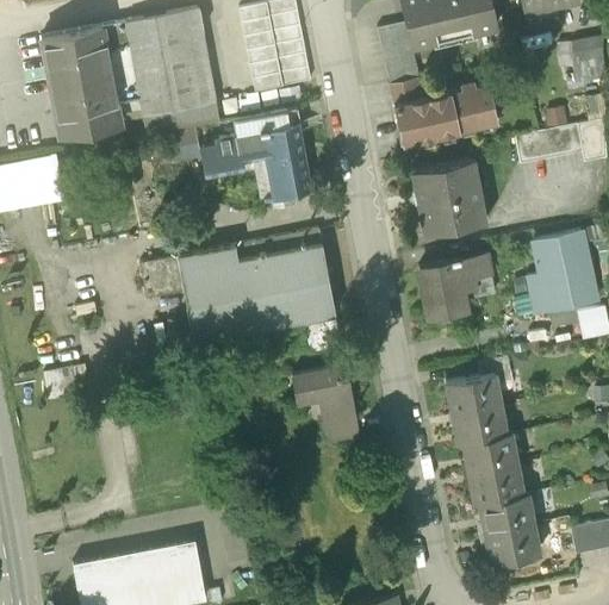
[(317,79),(302,0),(261,0),(237,5),(254,91),(317,79)]
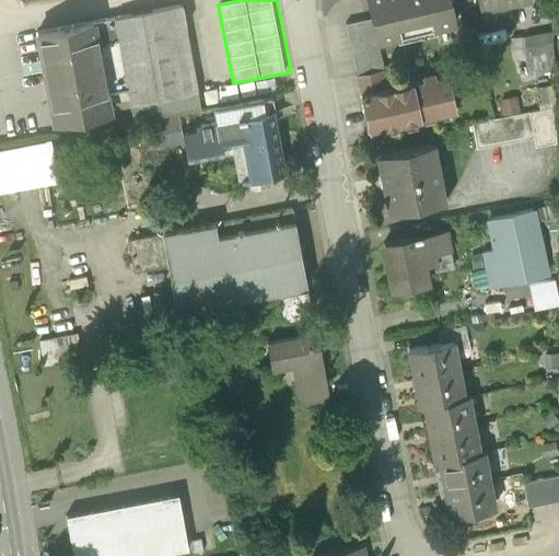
[(450,0),(367,0),(372,22),(377,45),(456,26),(450,0)]
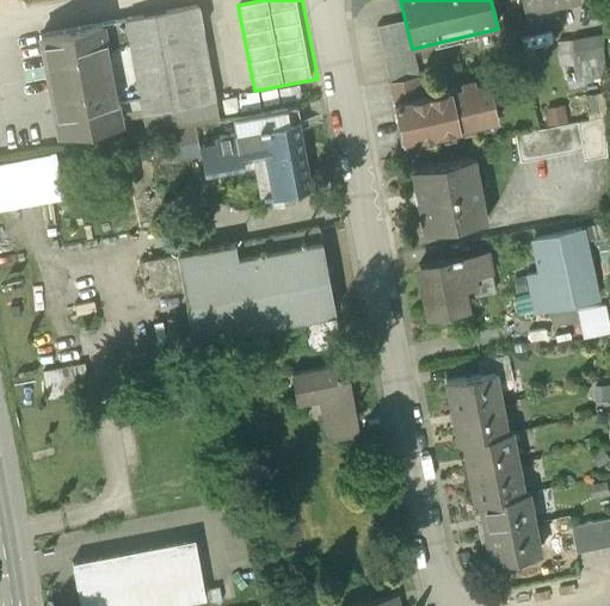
[(521,0),(524,12),(578,0),(521,0)]
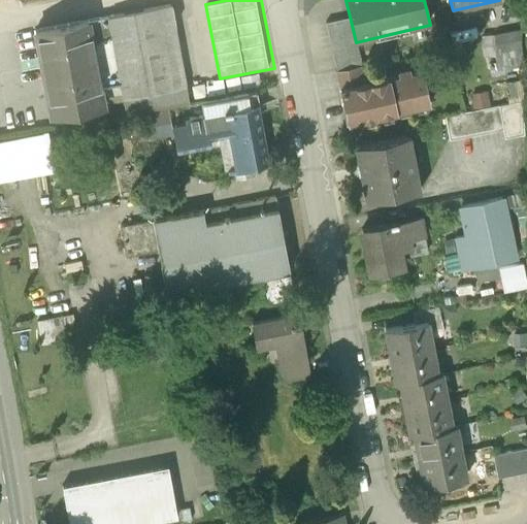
[(171,7),(108,19),(111,37),(121,86),(127,116),(190,104),(171,7)]
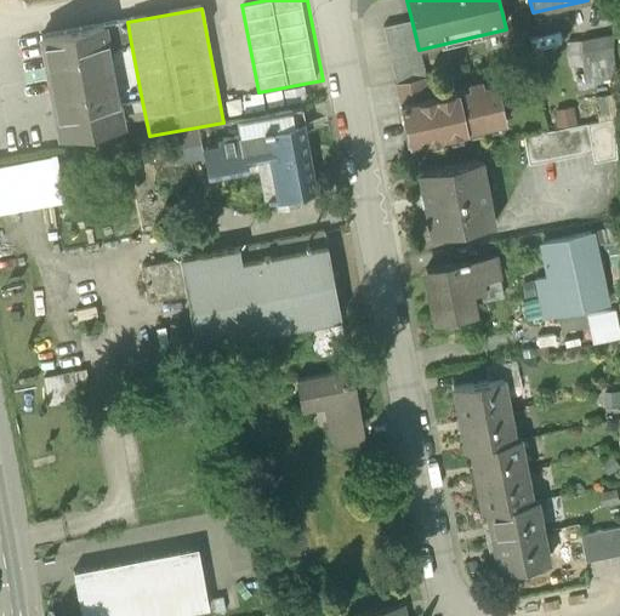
[(413,24),(385,30),(397,87),(426,80),(419,50),(413,24)]
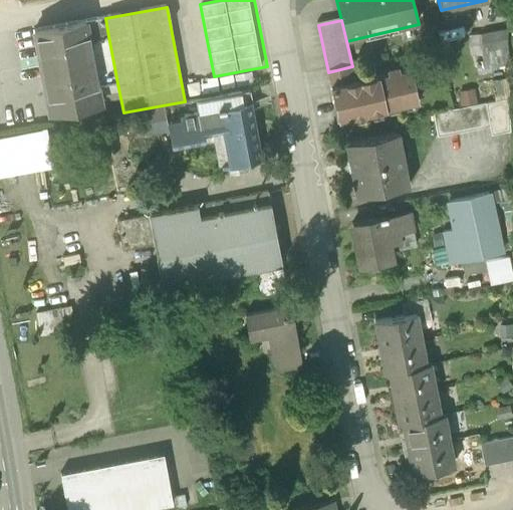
[(86,22),(35,32),(50,114),(101,104),(97,86),(117,83),(108,36),(89,40),(86,22)]
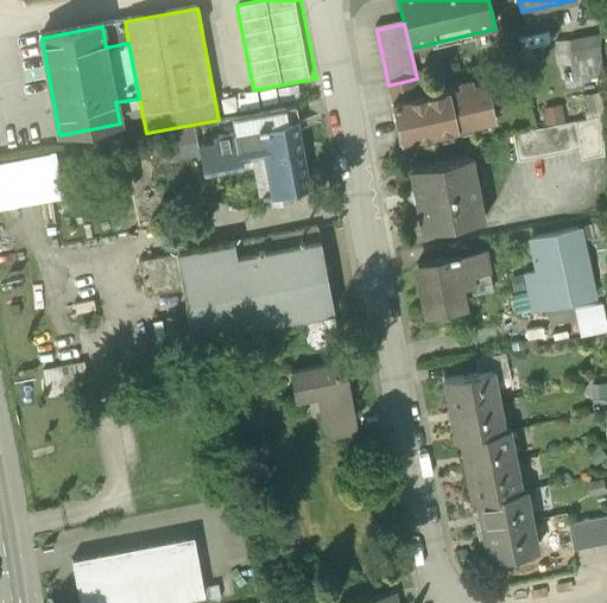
[(600,37),(570,43),(571,70),(601,64),(600,37)]
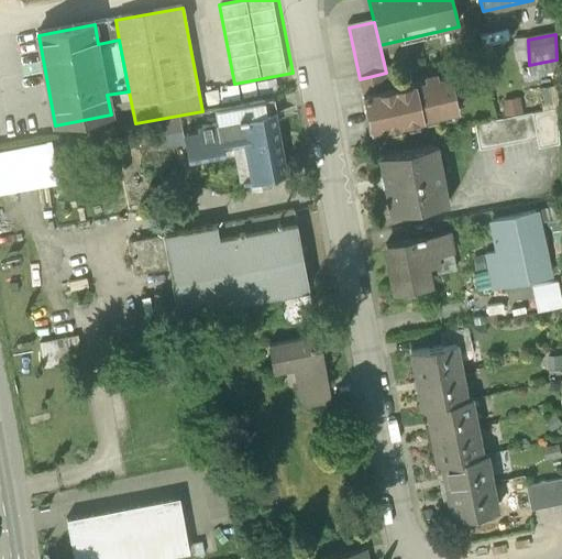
[(360,79),(362,92),(389,86),(386,73),(360,79)]
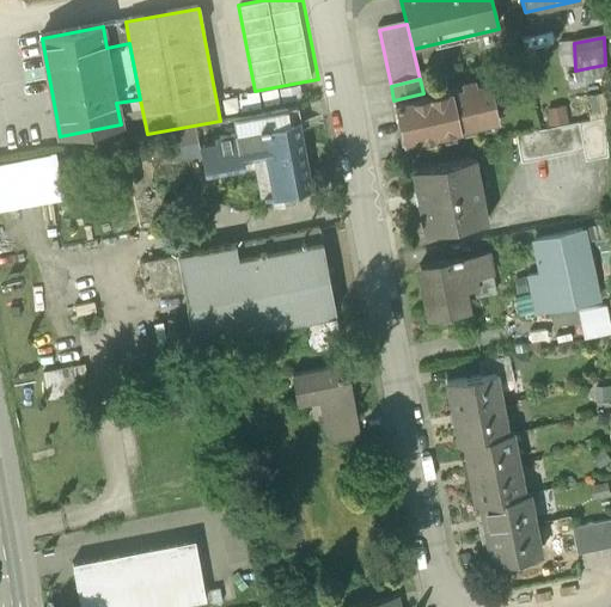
[(490,85),(395,106),(399,127),(403,142),(404,146),(499,124),(490,85)]
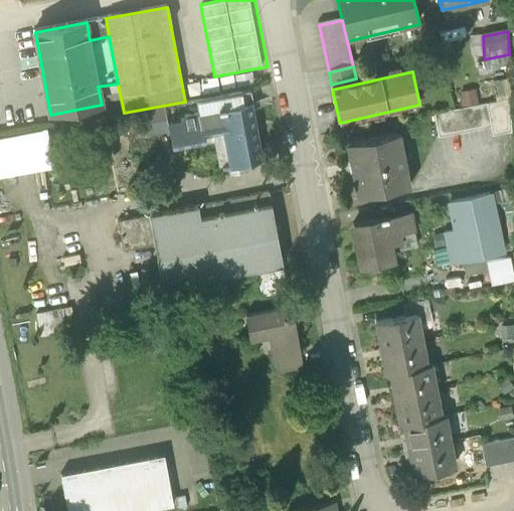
[(244,93),(197,102),(200,115),(186,117),(188,128),(171,131),(174,148),(204,142),(203,136),(222,132),(229,167),(258,162),(255,156),(254,150),(247,109),(246,104),(244,93)]
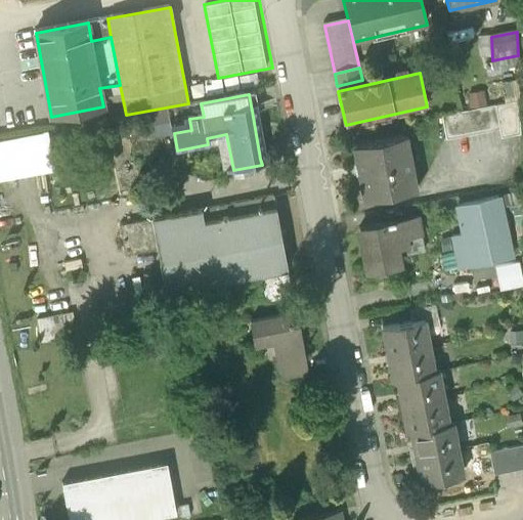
[(519,103),(442,118),(447,142),(500,132),(502,140),(520,136),(519,103)]
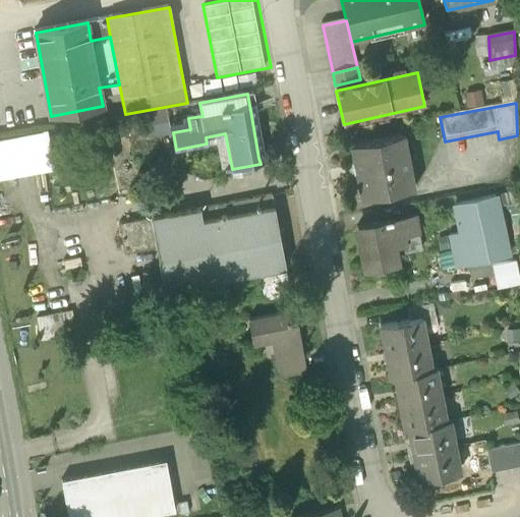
[(48,132),(0,140),(0,181),(54,172),(48,132)]
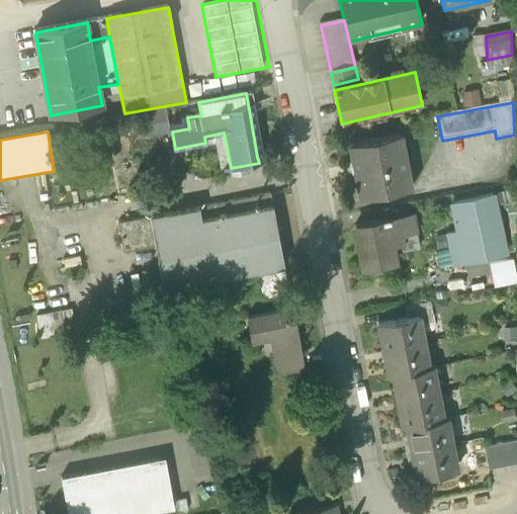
[(403,137),(349,147),(359,199),(413,189),(403,137)]
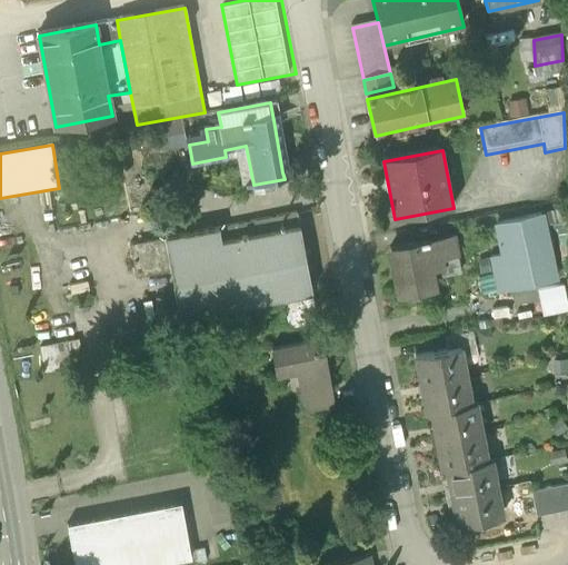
[(298,216),(166,240),(180,319),(312,295),(298,216)]
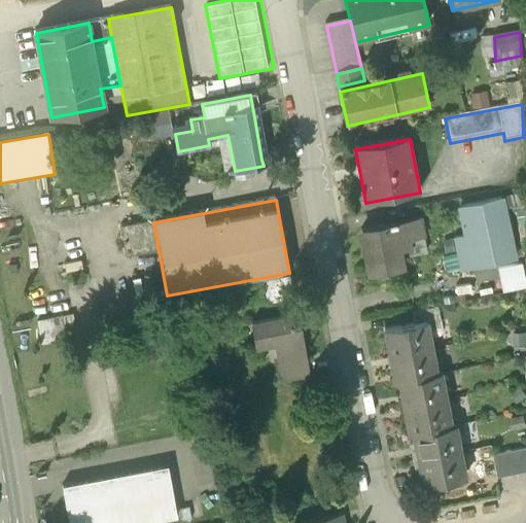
[(501,201),(461,209),(467,238),(454,240),(458,263),(471,259),(474,270),(515,262),(501,201)]
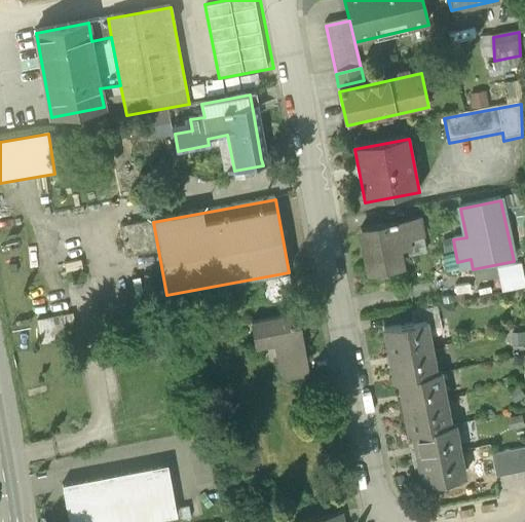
[(419,220),(361,231),(370,275),(402,269),(397,245),(422,239),(419,220)]
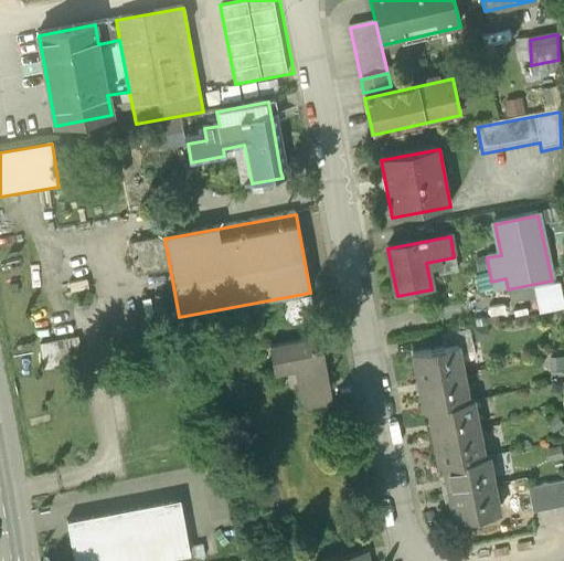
[(137,276),(166,271),(158,237),(129,243),(137,276)]
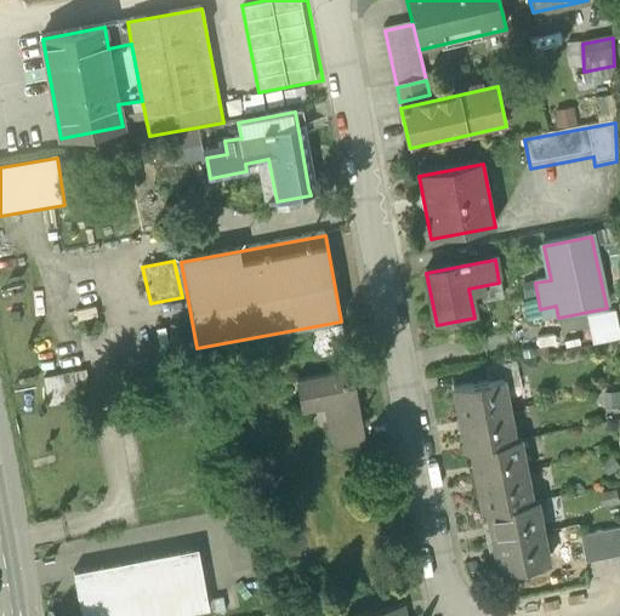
[(586,315),(592,344),(619,338),(619,328),(615,308),(586,315)]
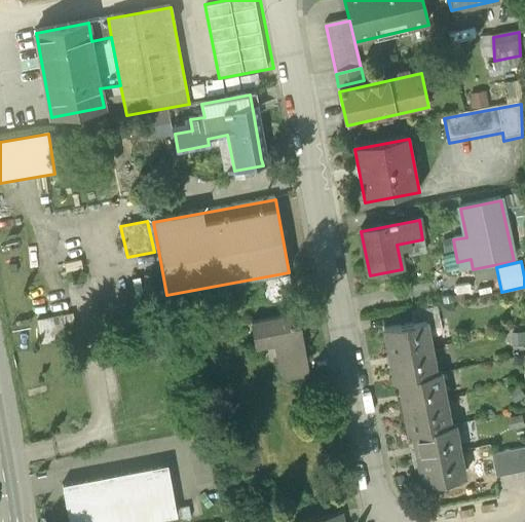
[(438,308),(411,313),(414,325),(426,323),(440,320),(438,308)]
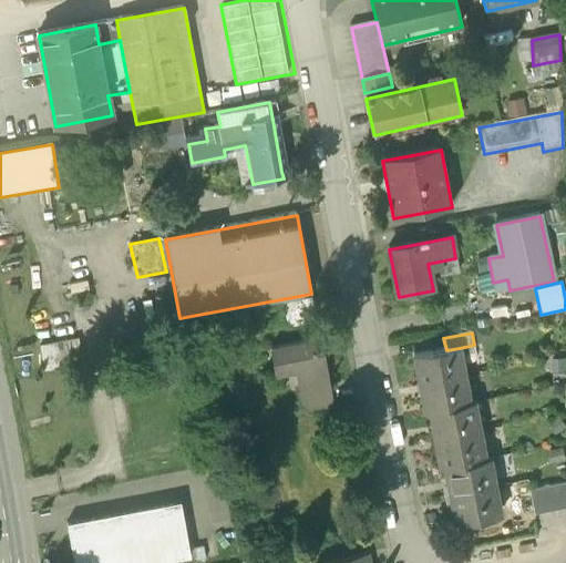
[(80,339),(41,347),(44,372),(83,366),(80,339)]
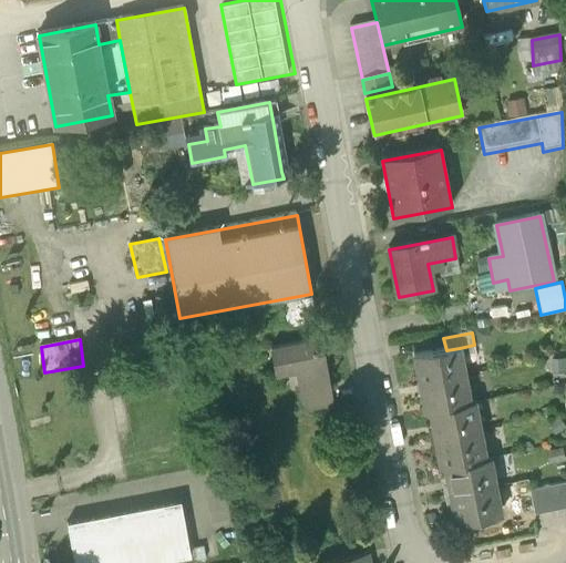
[(321,341),(271,350),(276,375),(297,370),(305,412),(333,407),(321,341)]
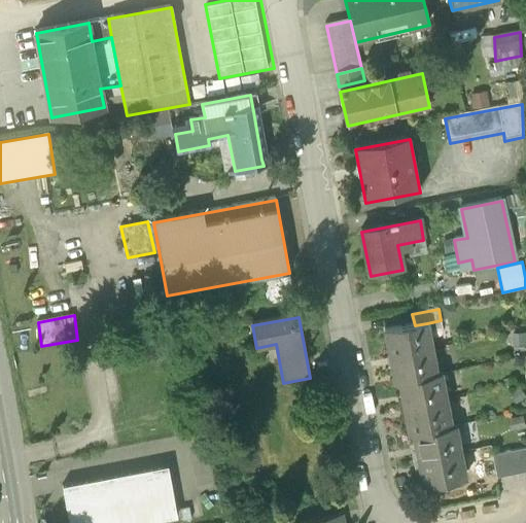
[(415,325),(385,332),(390,358),(432,350),(427,323),(415,325)]
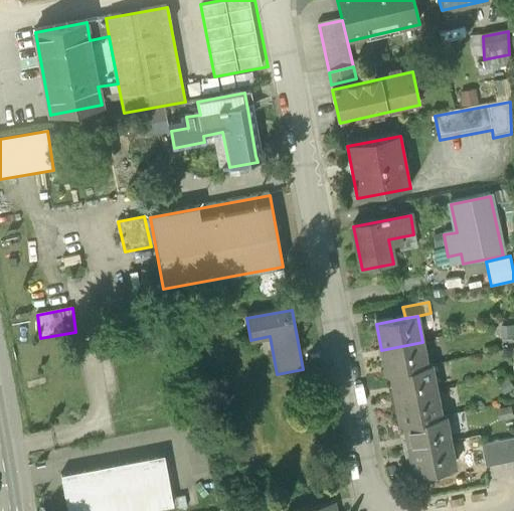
[(445,356),(443,339),(424,340),(425,358),(445,356)]
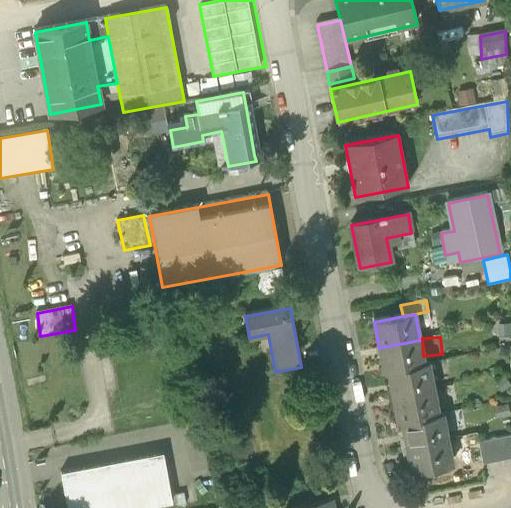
[(420,340),(379,348),(384,373),(388,372),(424,365),(420,340)]
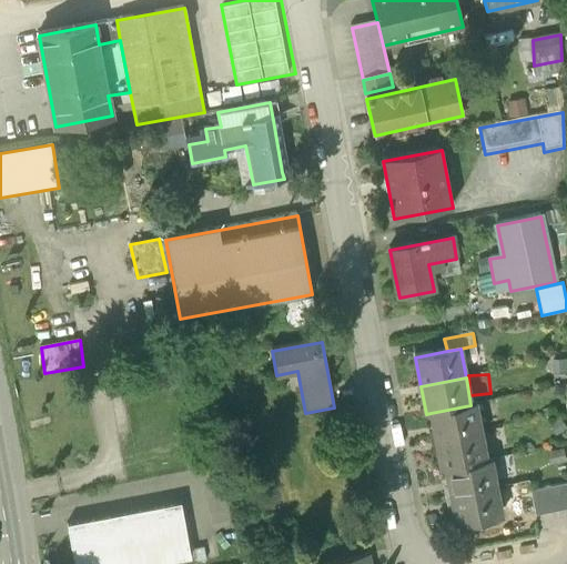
[(471,405),(431,413),(436,442),(481,433),(475,404),(471,405)]
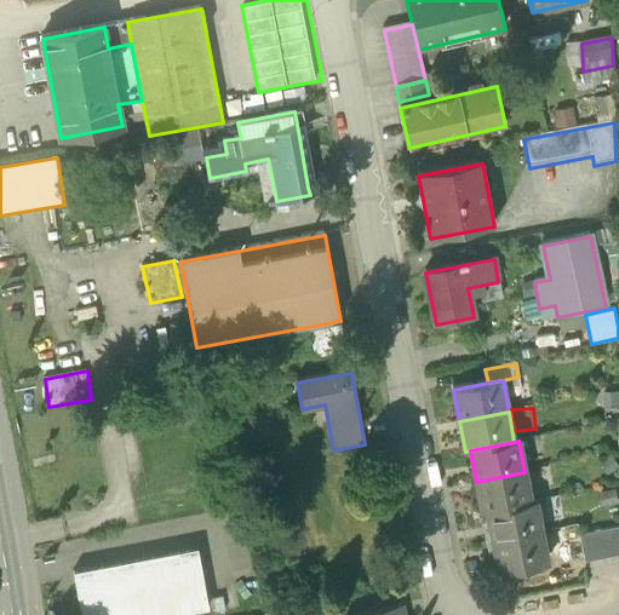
[(525,472),(476,482),(482,512),(487,512),(531,503),(525,472)]
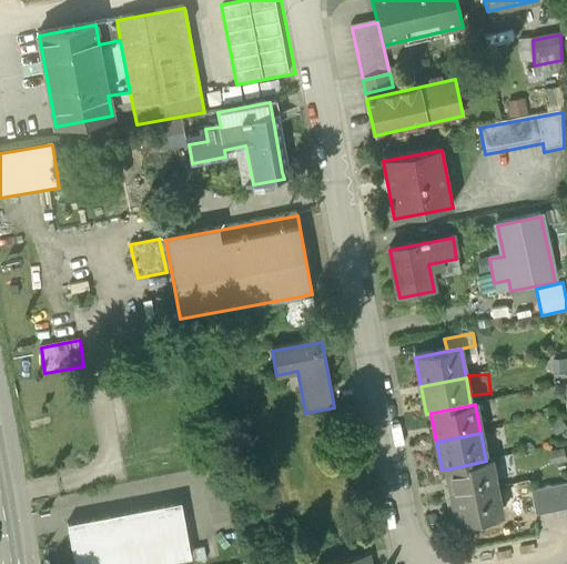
[(486,461),(446,470),(452,497),(496,489),(490,461),(486,461)]
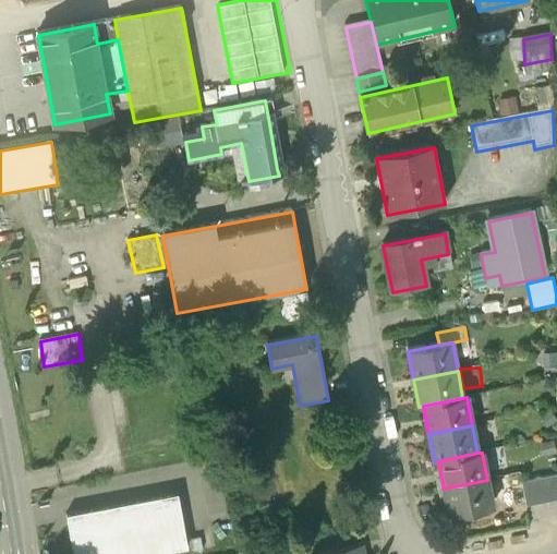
[(556,477),(546,479),(551,503),(556,501),(556,477)]
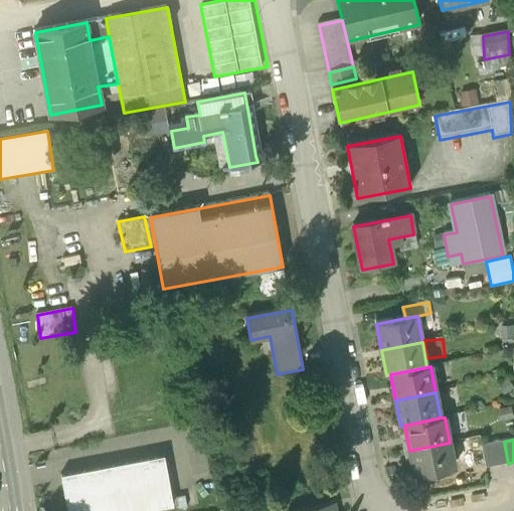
[(504,442),(492,444),(497,466),(508,464),(504,442)]
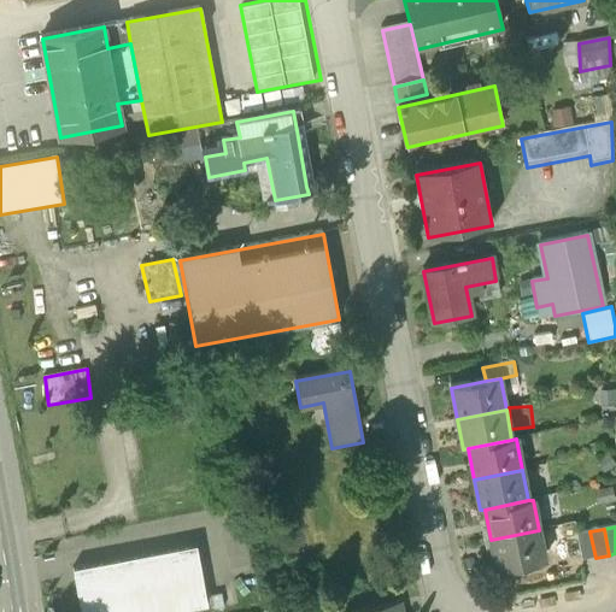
[(539,530),(491,540),(496,570),(545,562),(539,530)]
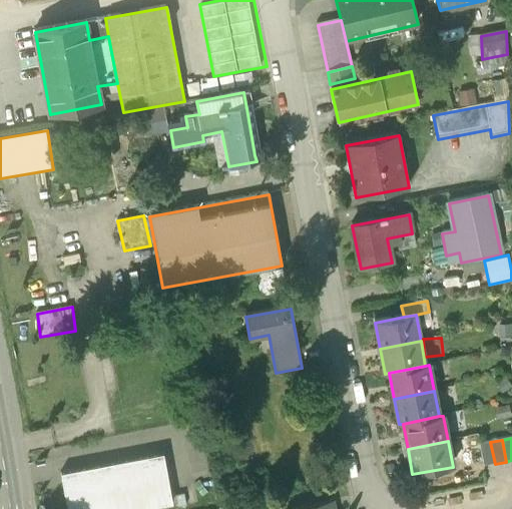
[(490,442),(479,444),(484,466),(495,464),(490,442)]
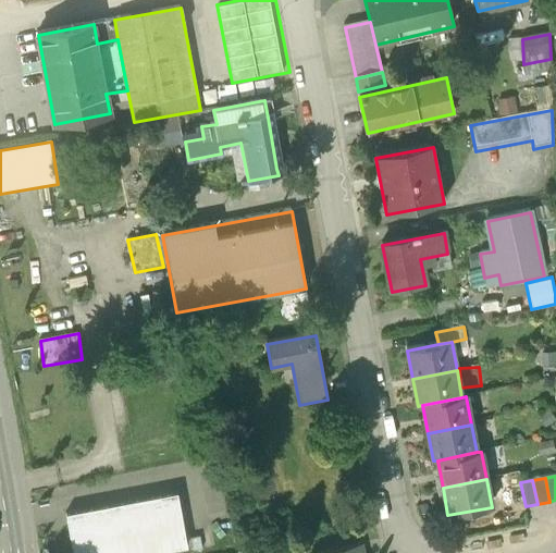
[(177,494),(66,515),(73,552),(165,552),(187,549),(177,494)]
